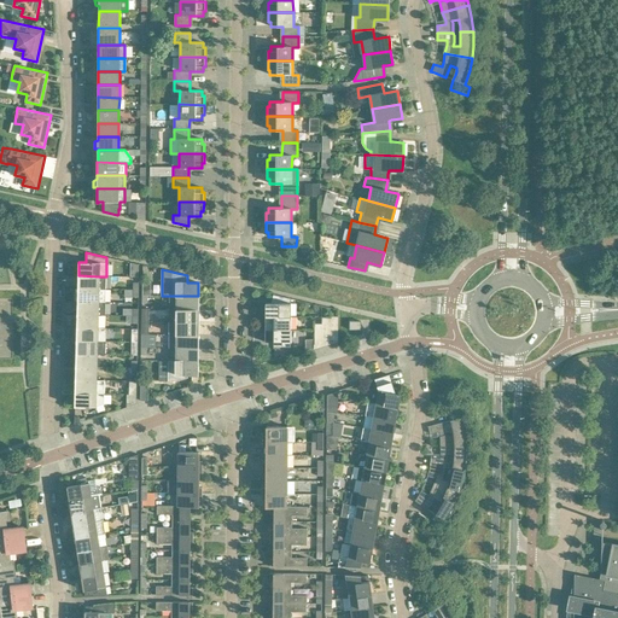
[(79,275),(77,289),(105,290),(106,277),(99,277),(79,275)]
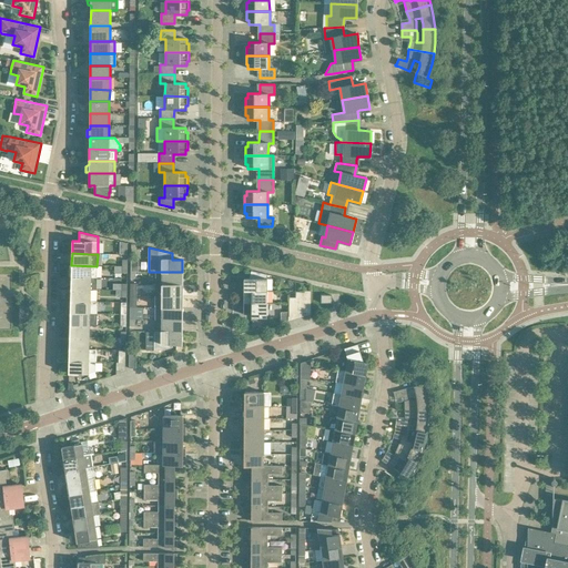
[(71,276),(71,277),(97,277),(97,266),(71,265),(71,269),(69,269),(69,276),(71,276)]
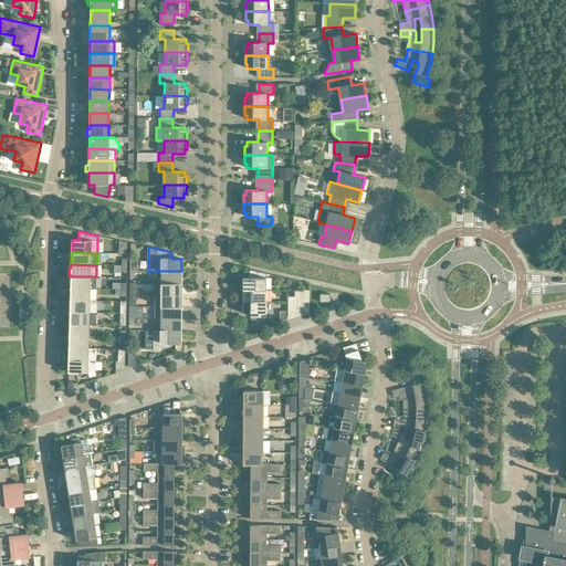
[(266,278),(264,278),(264,274),(268,275),(269,274),(250,270),(249,278),(243,278),(243,290),(266,290),(266,278)]
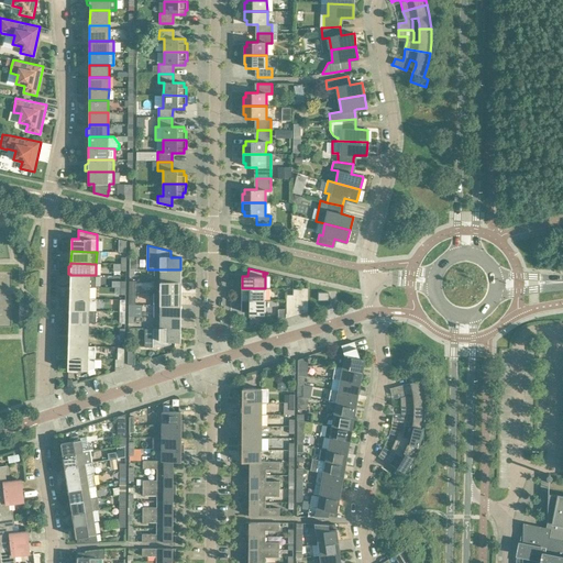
[(161,269),(161,282),(180,282),(180,269),(161,269)]
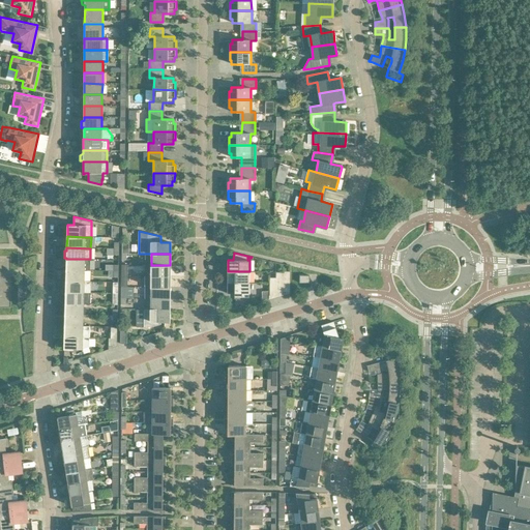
[(66,259),(66,269),(85,270),(90,270),(90,259),(66,259)]
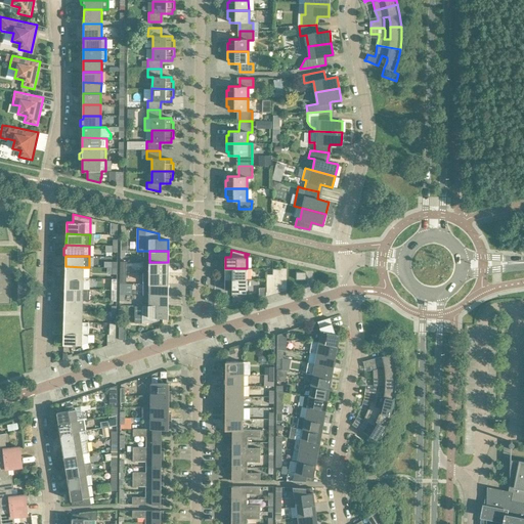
[(168,273),(168,262),(149,262),(143,262),(143,273),(168,273)]
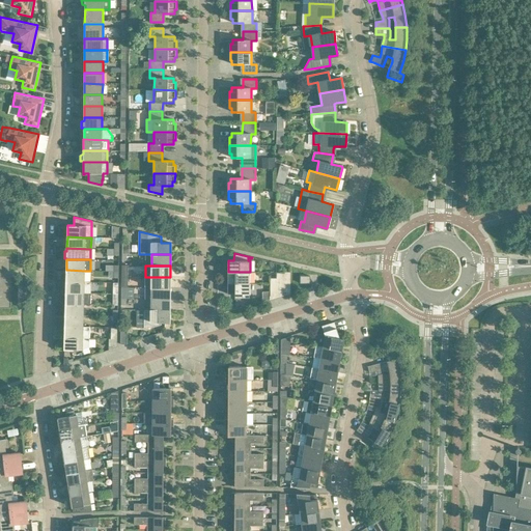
[(66,270),(66,281),(84,282),(85,271),(66,270)]
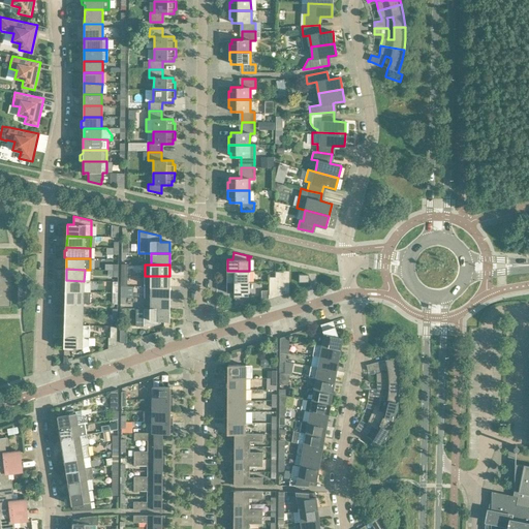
[(227,271),(227,282),(249,282),(249,271),(227,271)]
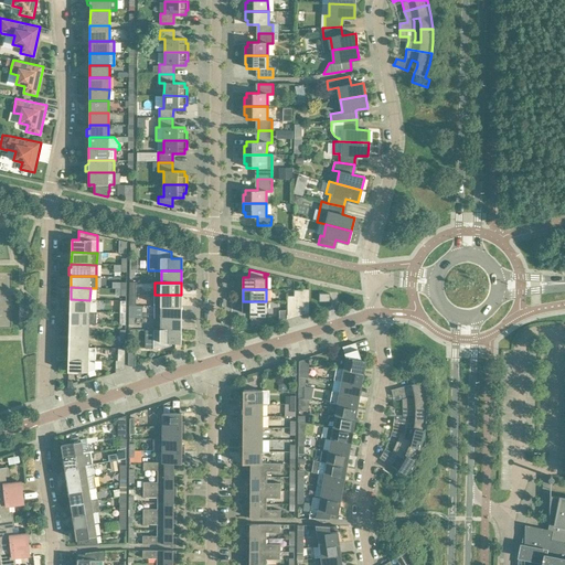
[(155,306),(161,306),(181,307),(181,295),(155,295),(155,306)]
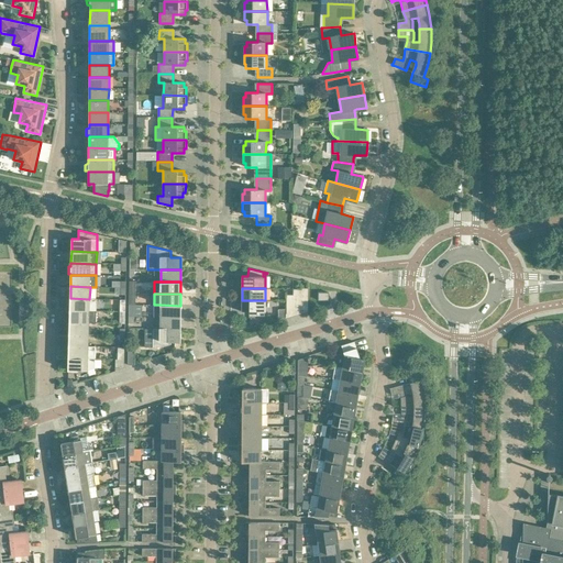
[(98,299),(89,299),(70,298),(69,310),(97,311),(98,299)]
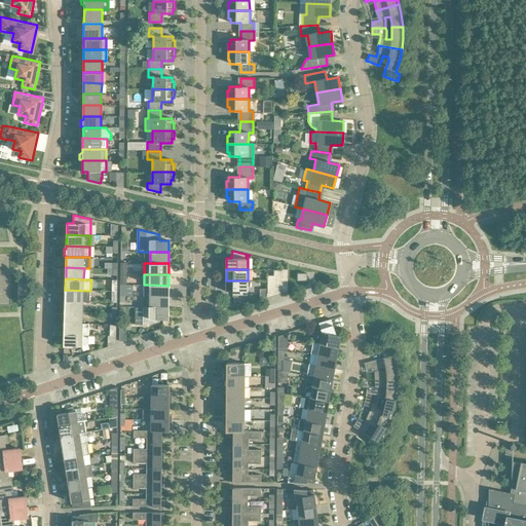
[(248,280),(226,280),(225,291),(232,291),(232,294),(248,294),(248,280)]
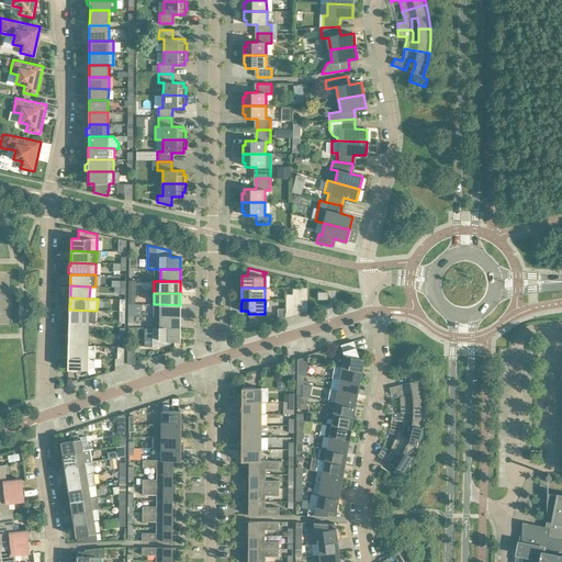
[(160,316),(179,316),(180,305),(160,304),(154,304),(154,316),(160,316)]
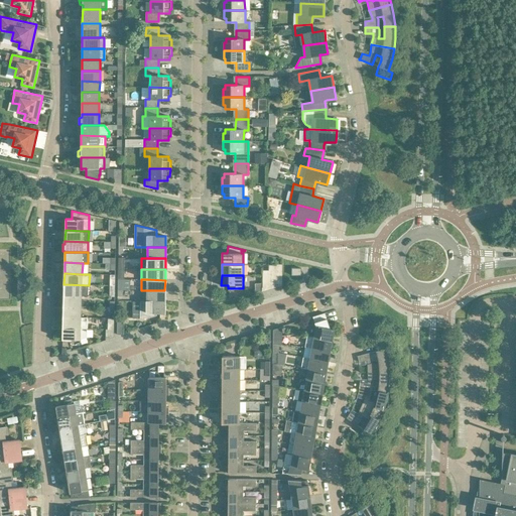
[(63,295),(82,295),(89,296),(89,285),(63,284),(63,295)]
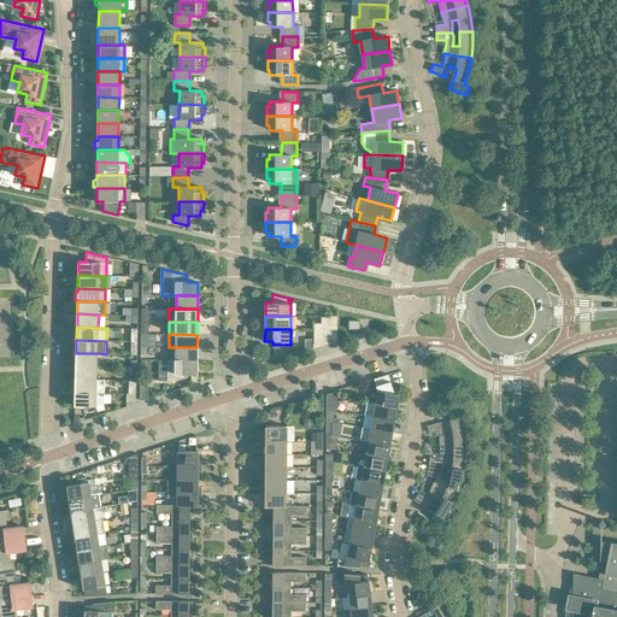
[(176,347),(176,360),(197,360),(197,347),(176,347)]
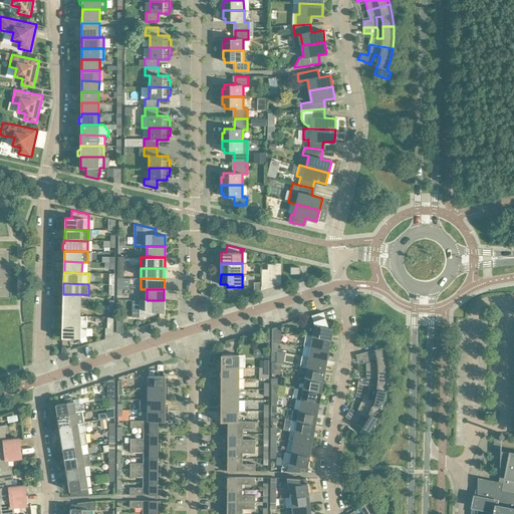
[(63,294),(63,305),(80,305),(81,294),(63,294)]
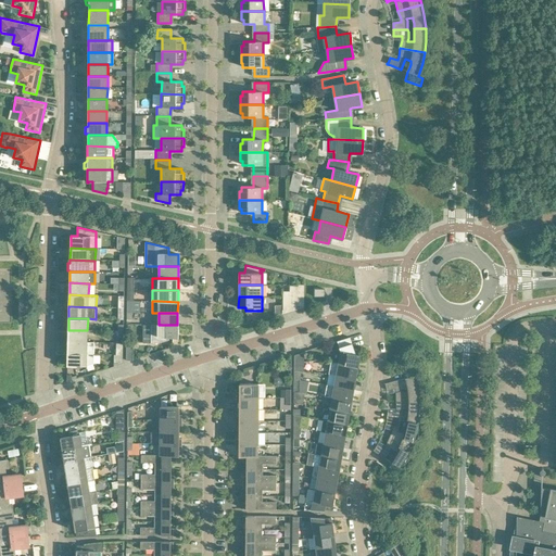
[(168,340),(169,337),(173,337),(177,337),(177,325),(159,325),(151,325),(151,332),(151,343),(159,343),(168,340)]
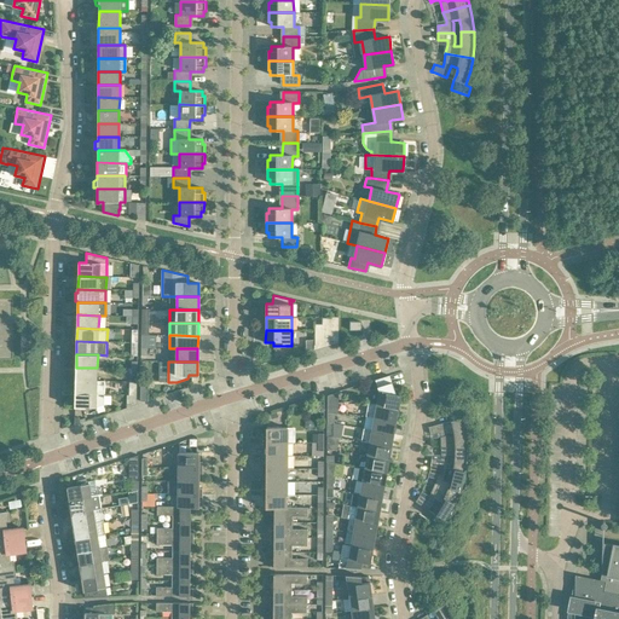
[(76,368),(75,380),(97,381),(97,368),(76,368)]
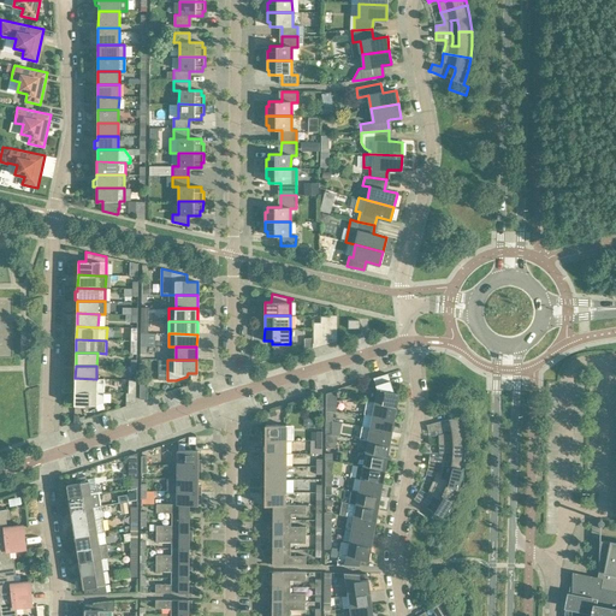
[(377,390),(374,402),(396,407),(398,394),(400,388),(392,386),(391,385),(388,374),(388,373),(373,378),(377,389),(377,390)]
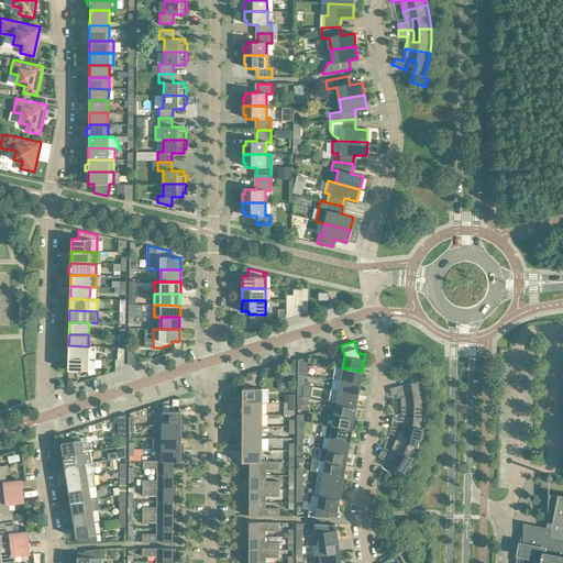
[(96,346),(88,346),(68,345),(68,357),(95,359),(96,346)]
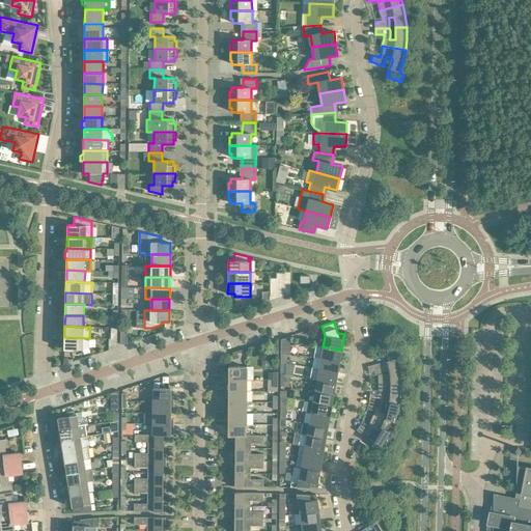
[(290,345),(290,336),(281,339),(281,346),(287,346),(290,345)]
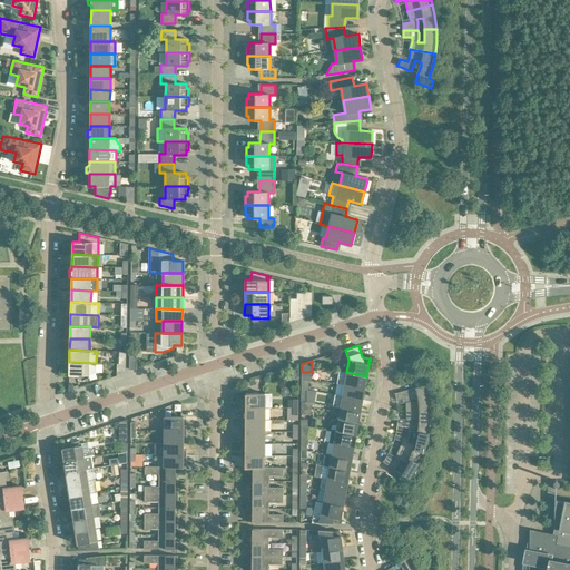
[(69,362),(69,374),(88,375),(96,373),(96,363),(69,362)]
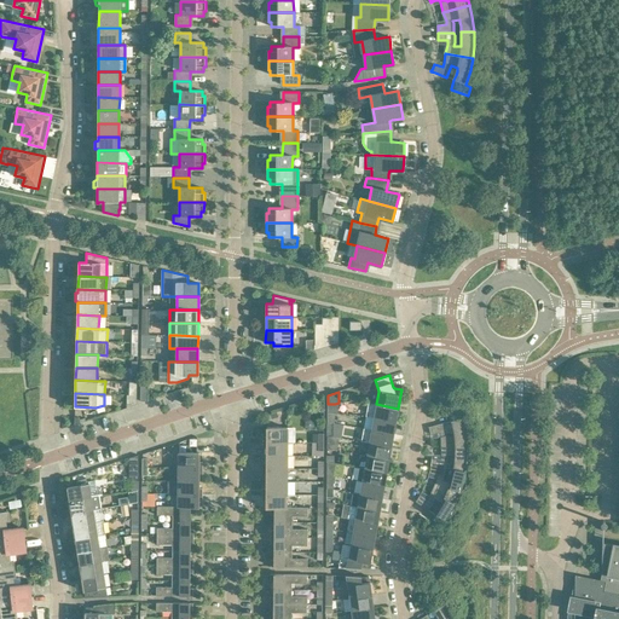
[(127,394),(127,405),(137,405),(137,395),(129,395),(127,394)]
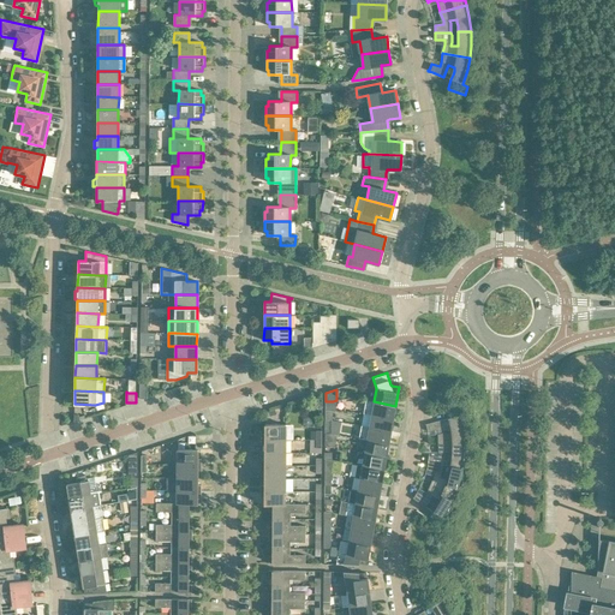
[(311,402),(317,407),(322,401),(316,396),(311,402)]
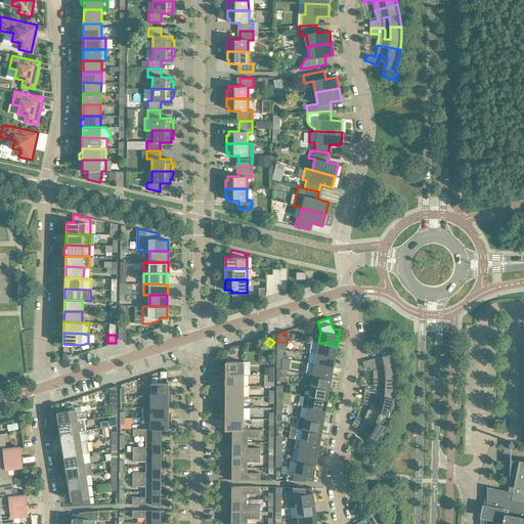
[(284,350),(287,350),(287,341),(284,342),(277,342),(277,350),(284,350)]
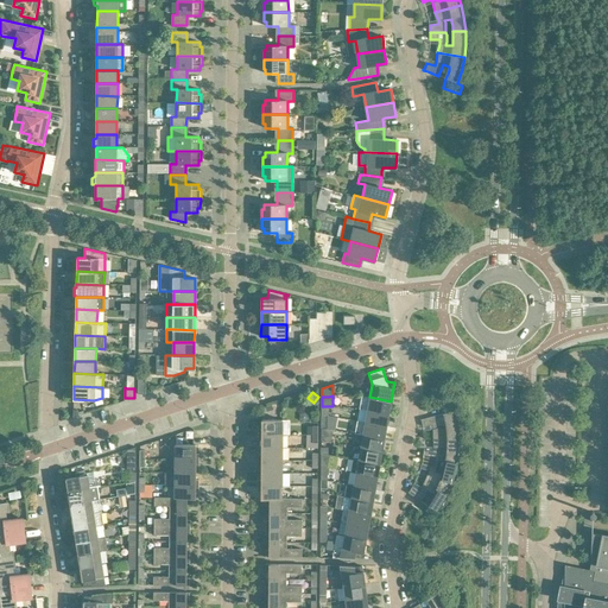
[(362,396),(360,409),(368,410),(388,413),(391,401),(369,397),(362,396)]
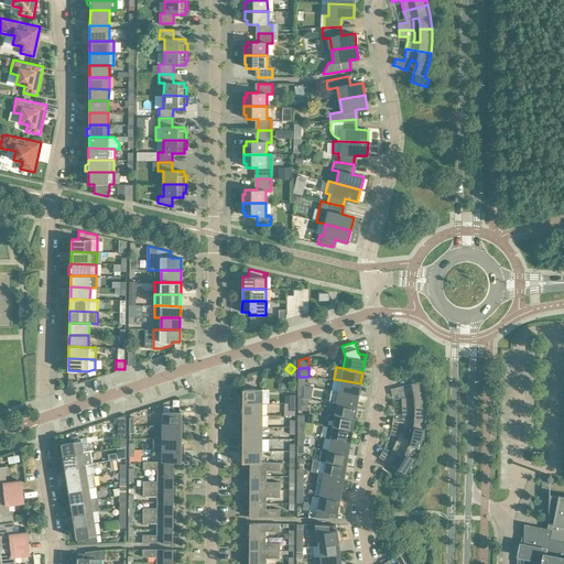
[(401,407),(426,405),(425,396),(423,380),(429,379),(427,370),(411,375),(411,376),(413,383),(391,389),(390,390),(391,390),(392,396),(401,394),(401,398),(401,407)]
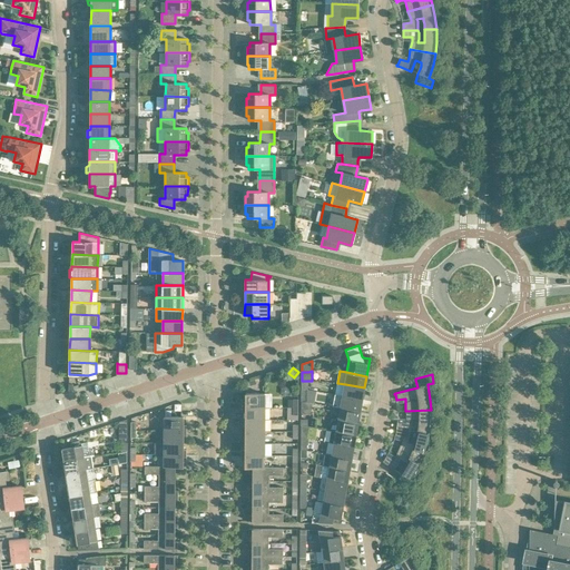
[(345,384),(343,396),(362,400),(364,387),(345,384)]
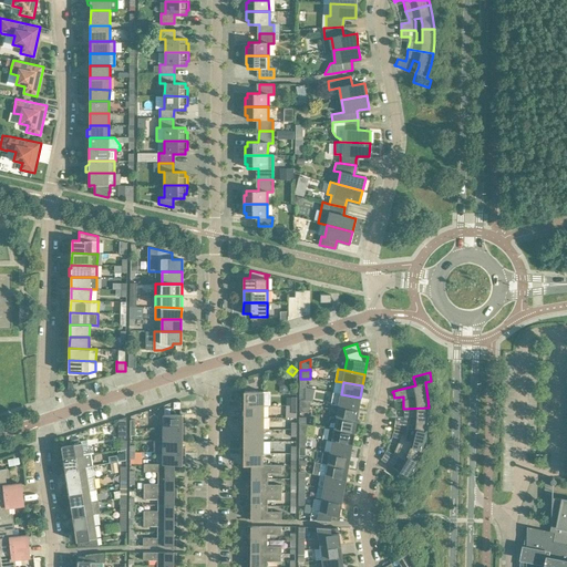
[(241,400),(241,404),(263,404),(264,392),(249,391),(245,391),(245,400),(241,400)]
